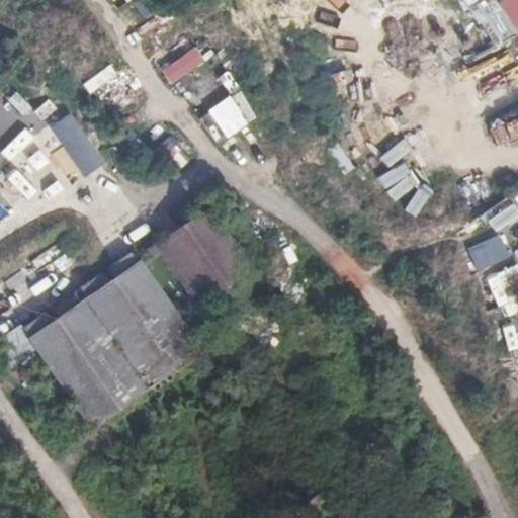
[(517,0),(501,0),(499,1),(517,29),(517,0)]
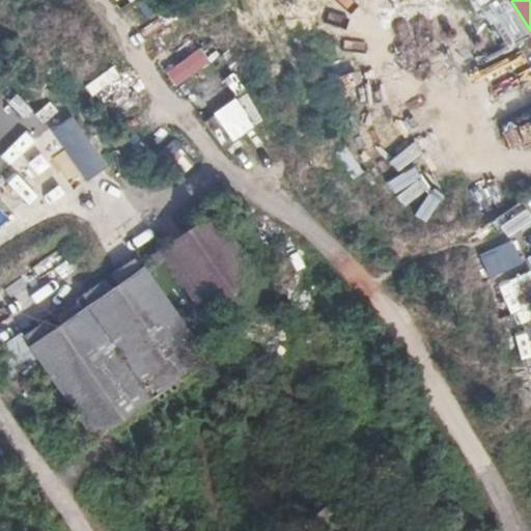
[(504,6),(492,15),(509,43),(522,34),(504,6)]
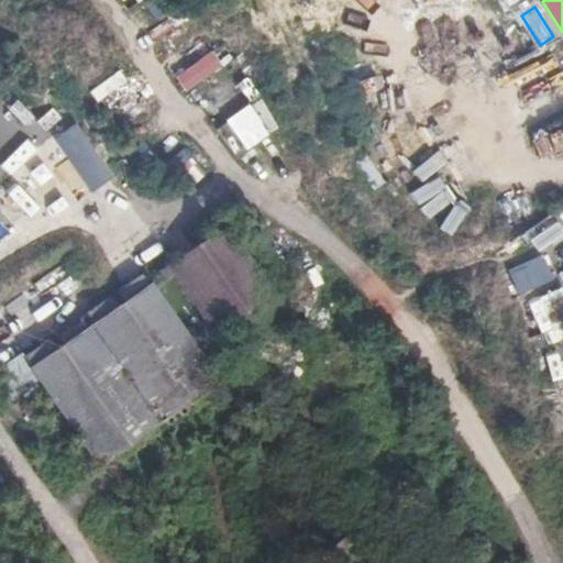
[(173,74),(185,91),(221,66),(208,47),(173,74)]
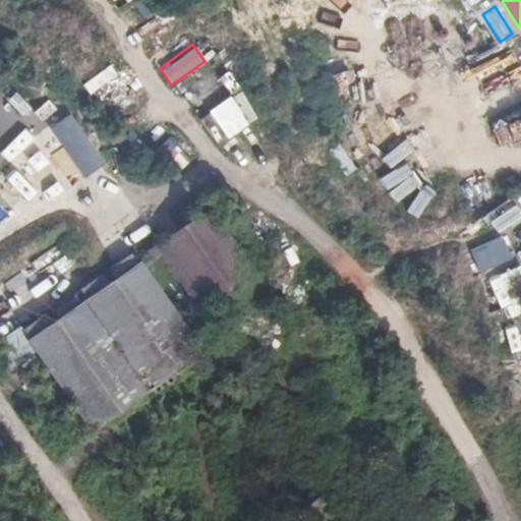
[(100,106),(127,87),(110,63),(83,82),(100,106)]
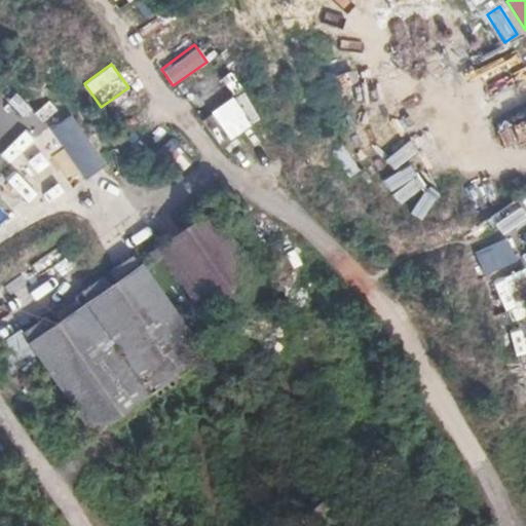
[(213,140),(257,119),(247,96),(202,116),(213,140)]
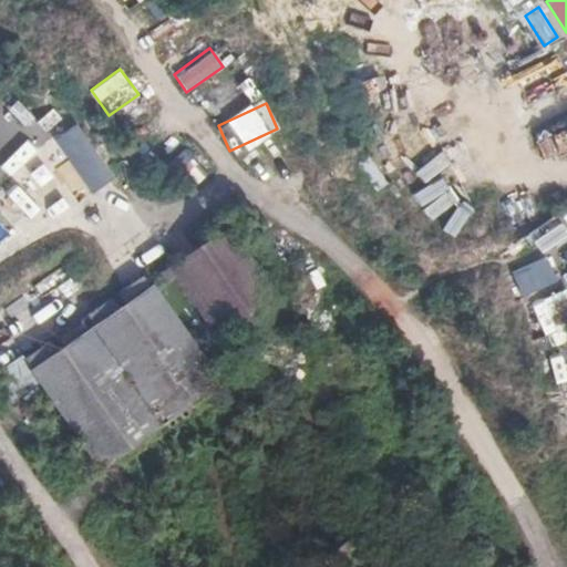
[(44,204),(58,192),(64,200),(88,181),(42,127),(6,158),(44,204)]
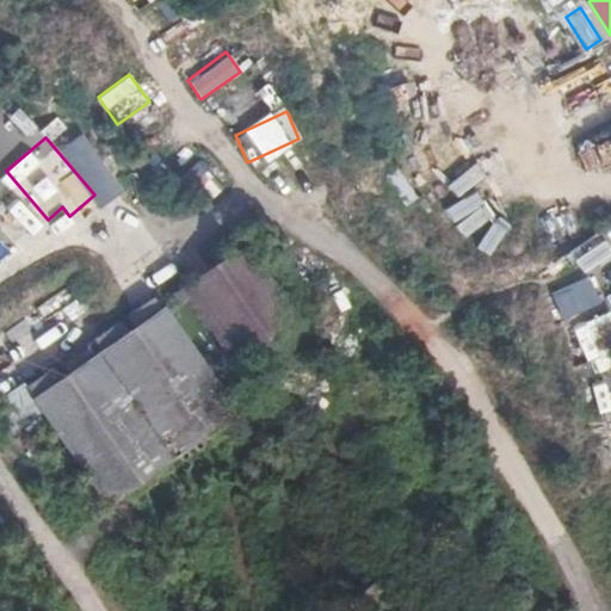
[(201,159),(176,179),(187,193),(213,173),(201,159)]
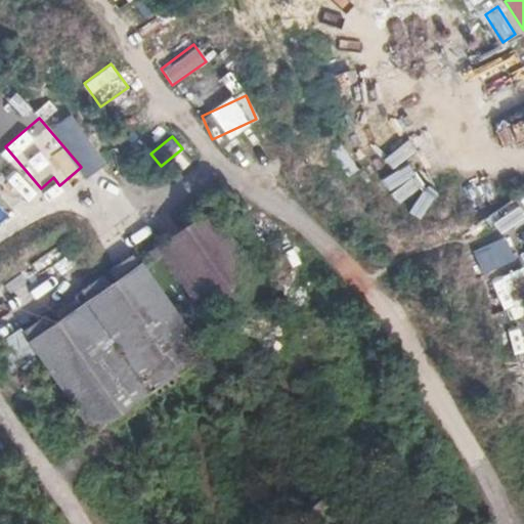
[(404,217),(428,231),(441,210),(418,195),(404,217)]
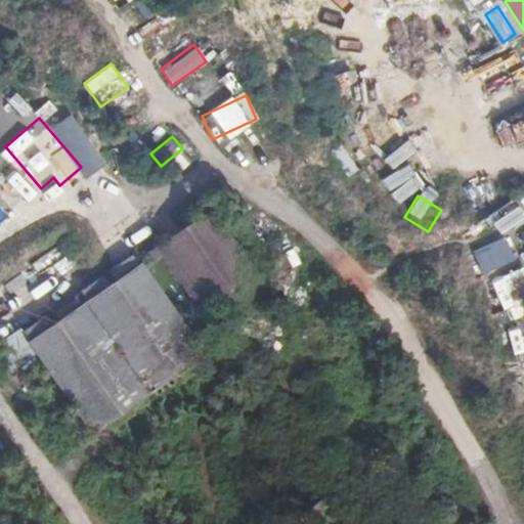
[(146,253),(208,340),(271,296),(210,209),(146,253)]
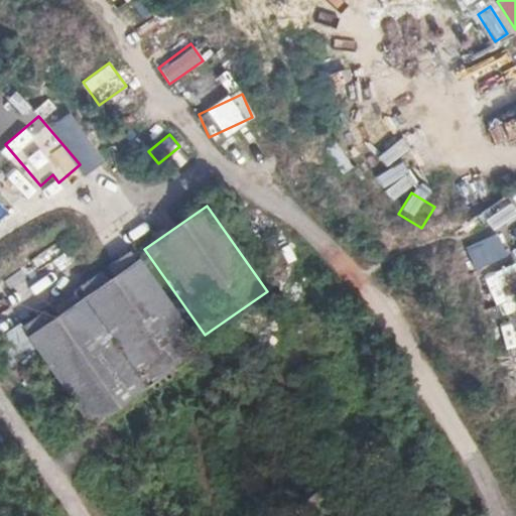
[(515,258),(494,276),(515,304),(515,258)]
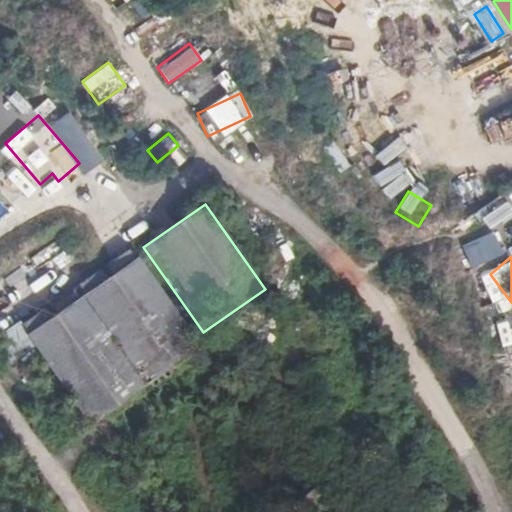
[(89,423),(199,346),(136,257),(26,334),(20,325),(0,338),(0,347),(9,361),(33,344),(89,423)]
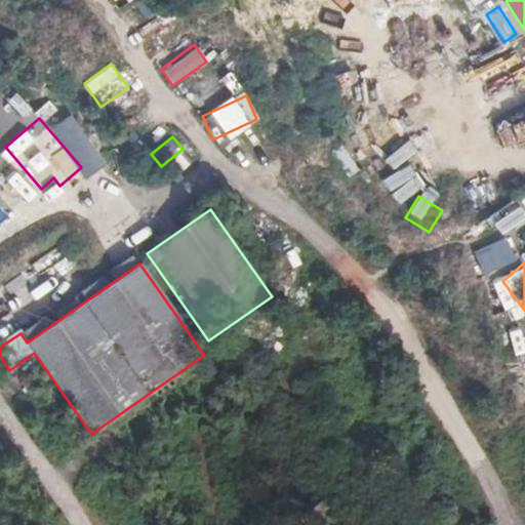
[(279,507),(290,523),(319,502),(309,486),(305,489),(290,499),(279,507)]
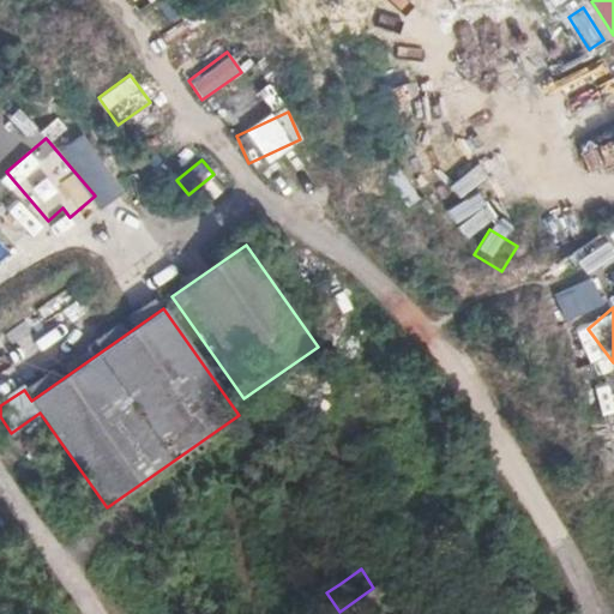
[(339,612),(341,613),(391,613),(373,588),(339,612)]
